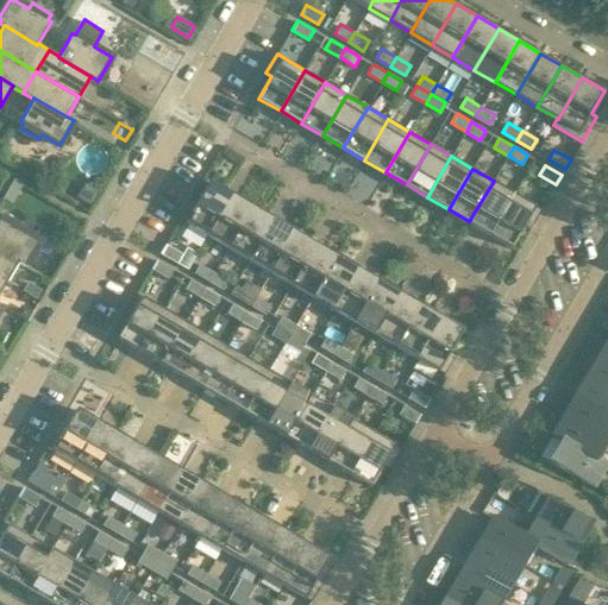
[(18,191),(24,180),(16,175),(10,187),(18,191)]
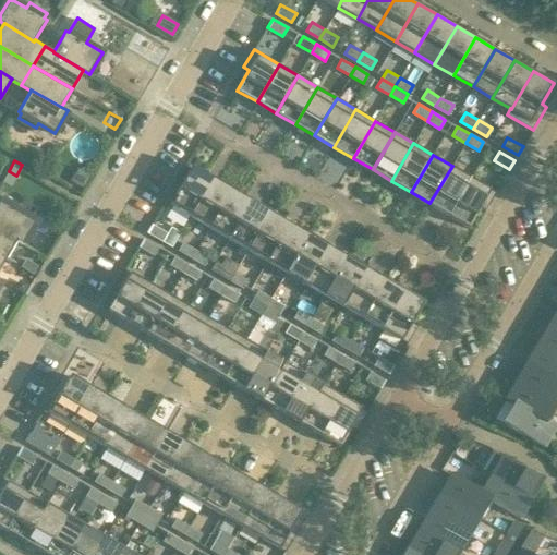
[(89,171),(80,166),(72,179),(82,184),(89,171)]
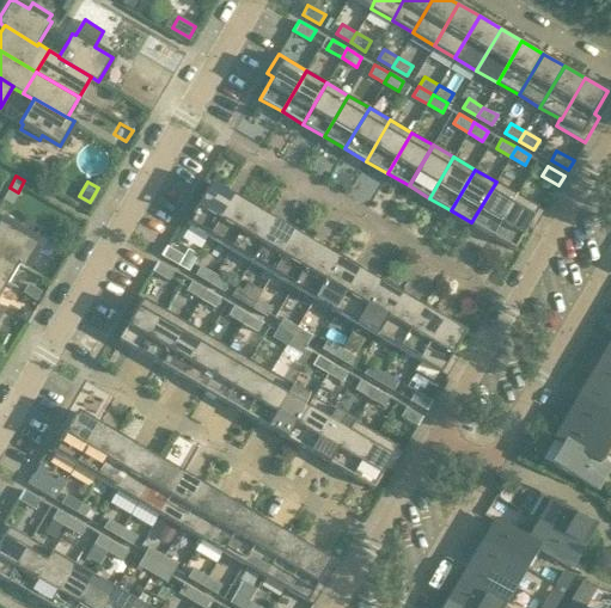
[(182,220),(209,235),(233,195),(212,182),(197,204),(193,201),(182,220)]
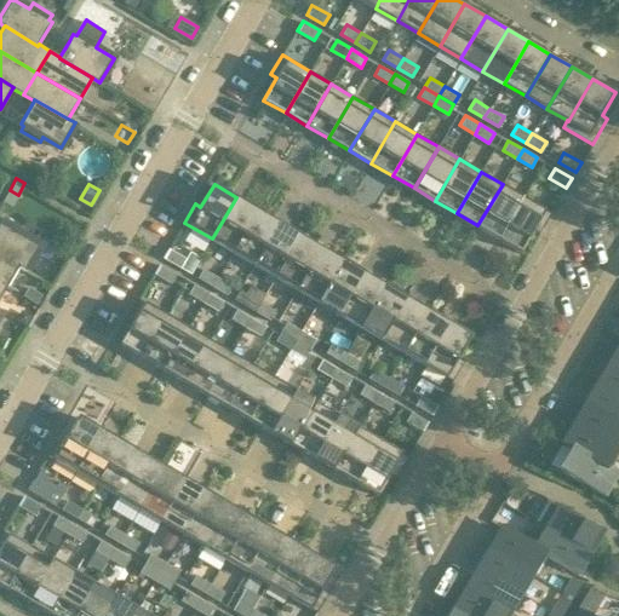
[(499,239),(523,196),(503,184),(477,225),(499,239)]
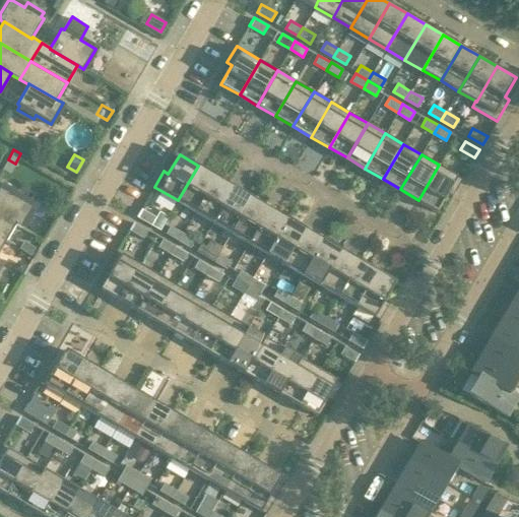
[(462,179),(439,165),(418,200),(437,211),(448,192),(453,195),(462,179)]
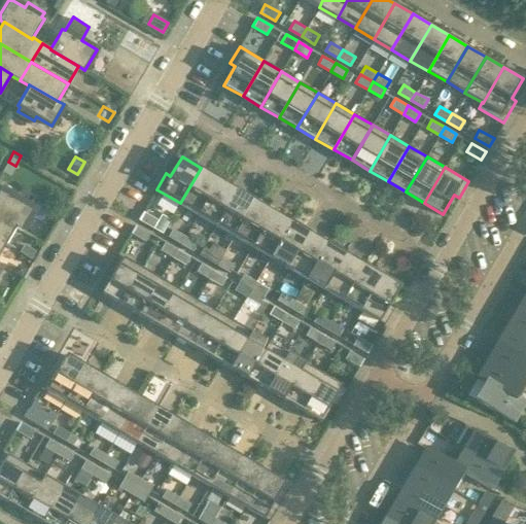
[(219,178),(201,168),(180,203),(198,214),(219,178)]
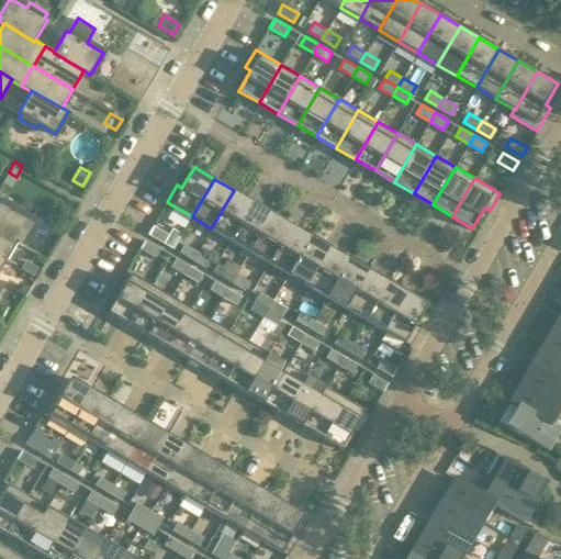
[(211,228),(231,239),(253,201),(234,190),(211,228)]
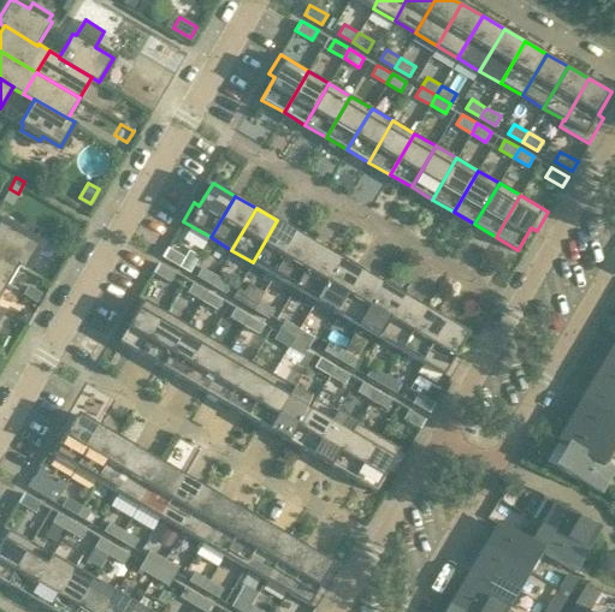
[(0,251),(19,263),(19,265),(27,268),(41,244),(23,233),(25,229),(6,217),(4,223),(0,220),(0,251)]
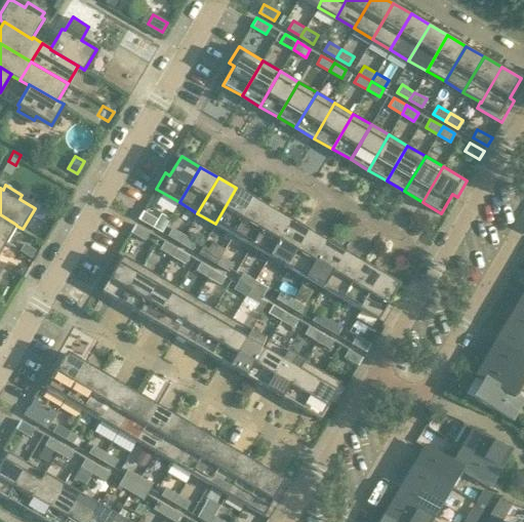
[(254,199),(236,188),(215,224),(233,234),(254,199)]
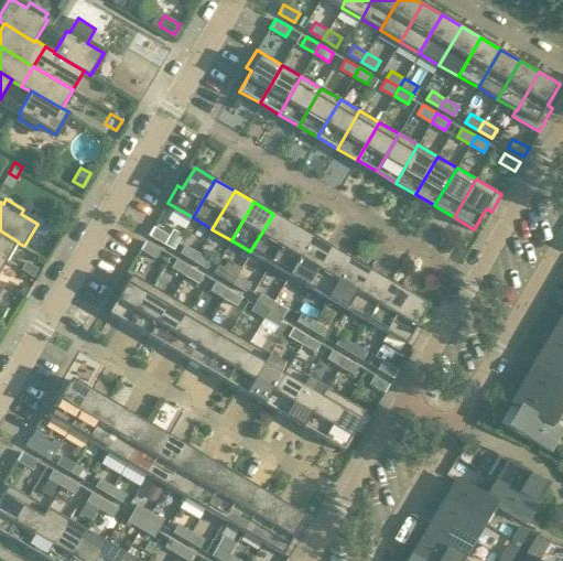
[(250,251),(270,263),(292,225),(273,214),(250,251)]
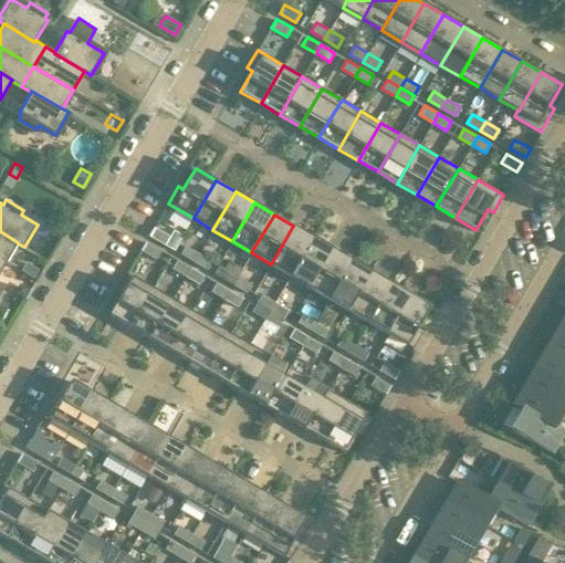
[(170,236),(155,226),(149,235),(165,244),(170,236)]
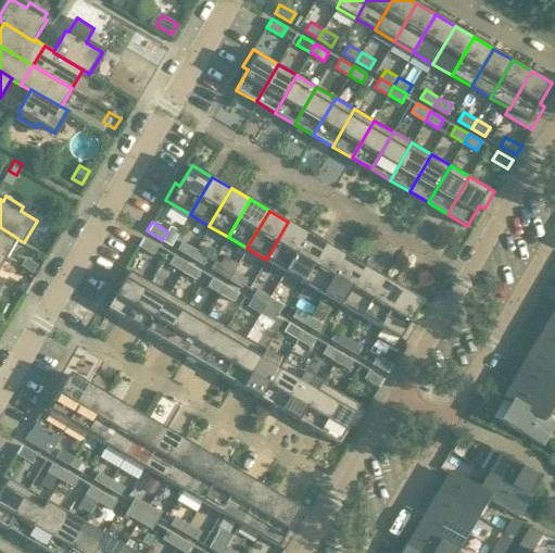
[(307,233),(288,222),(266,260),(286,271),(307,233)]
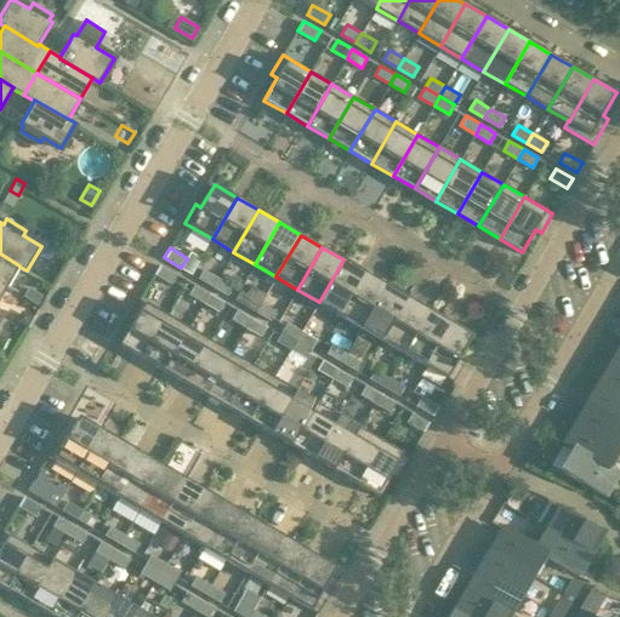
[(0,283),(7,287),(20,267),(20,266),(0,253),(0,283)]
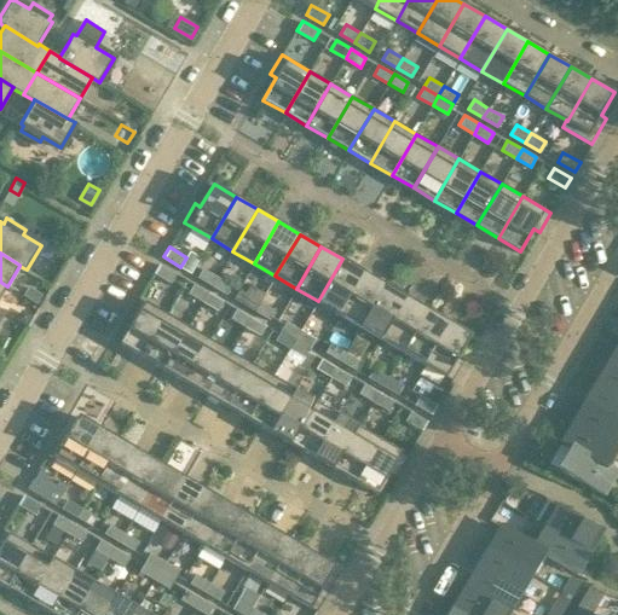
[(318,301),(340,313),(364,272),(342,259),(318,301)]
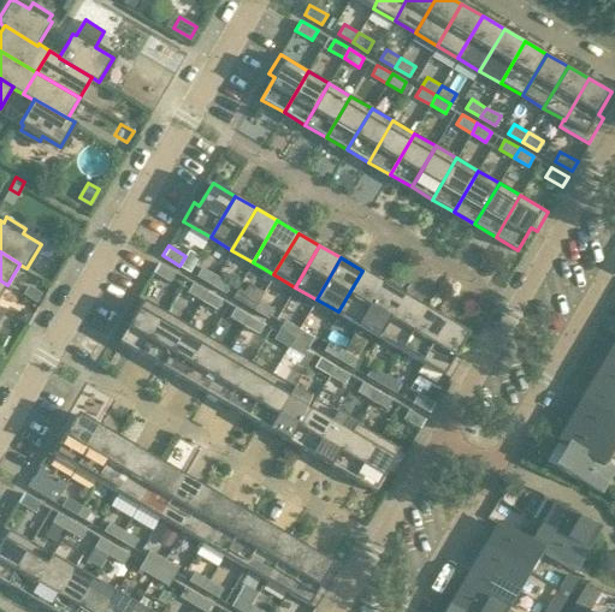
[(159,262),(153,272),(171,281),(176,272),(159,262)]
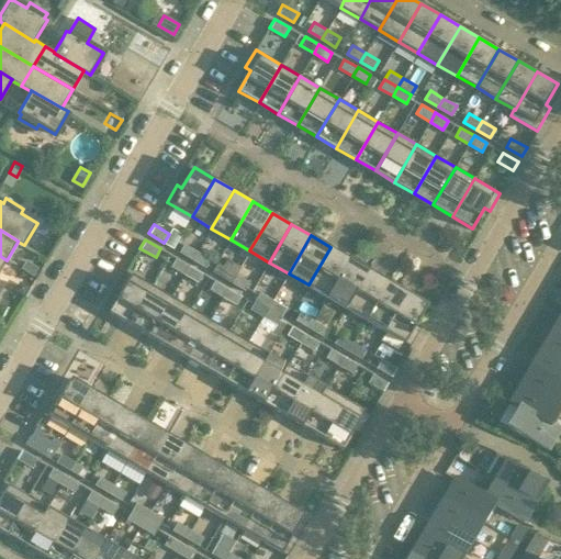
[(193,259),(198,250),(184,243),(179,252),(193,259)]
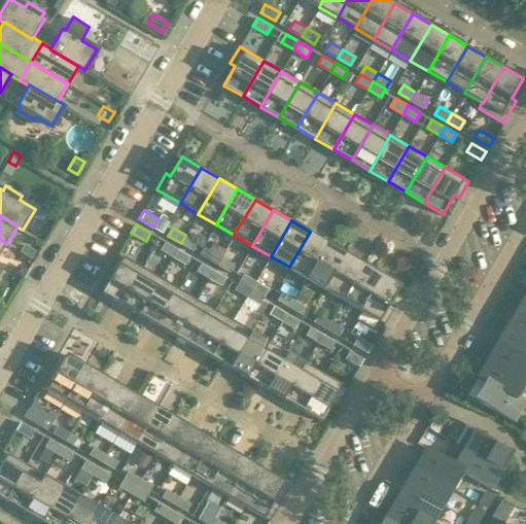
[(328,242),(310,232),(289,267),(307,278),(328,242)]
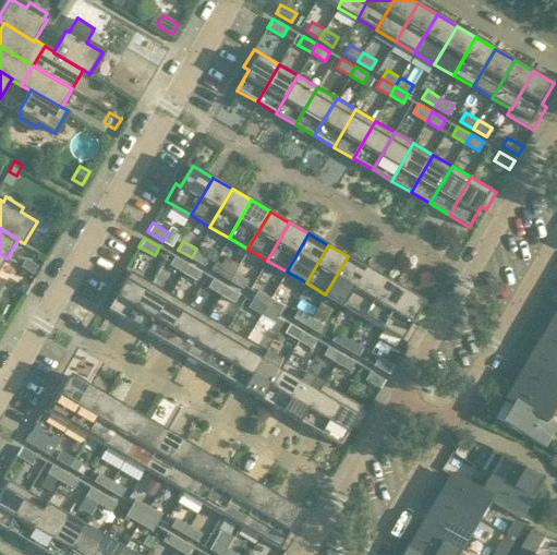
[(196,249),(192,257),(205,265),(209,256),(196,249)]
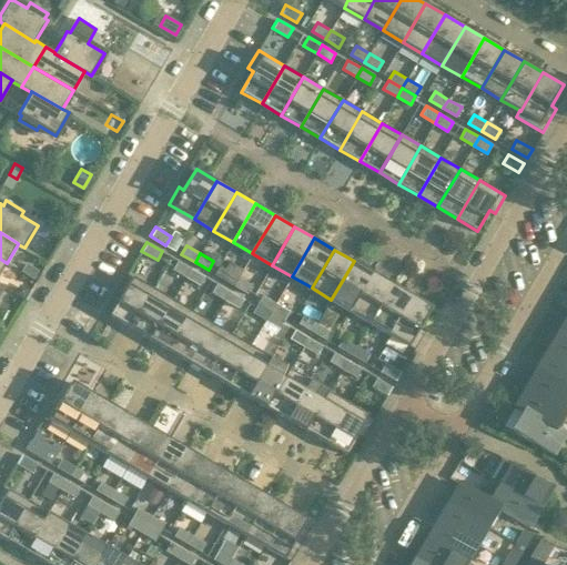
[(173,269),(186,276),(192,268),(179,260),(173,269)]
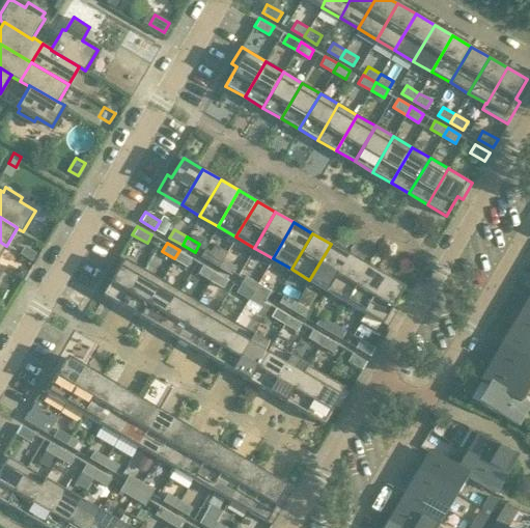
[(309,280),(328,290),(349,255),(331,244),(309,280)]
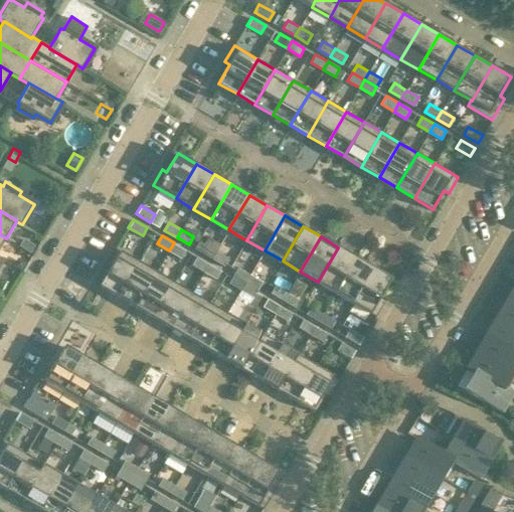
[(24,237),(20,243),(31,250),(35,243),(24,237)]
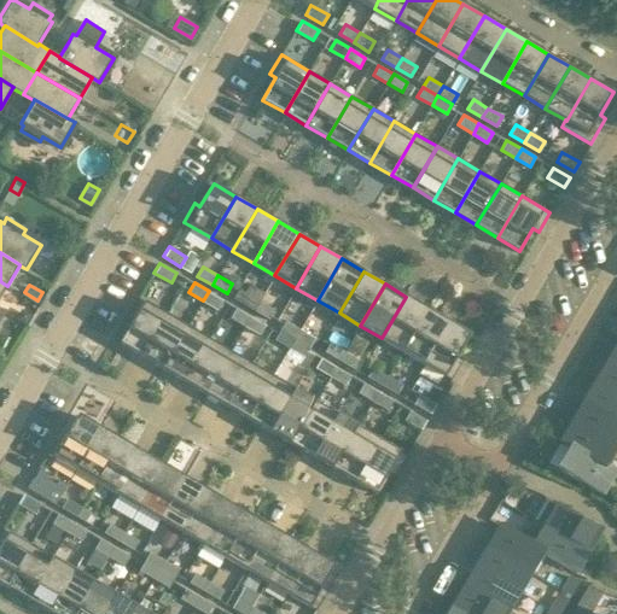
[(223,299),(209,291),(203,300),(217,309),(223,299)]
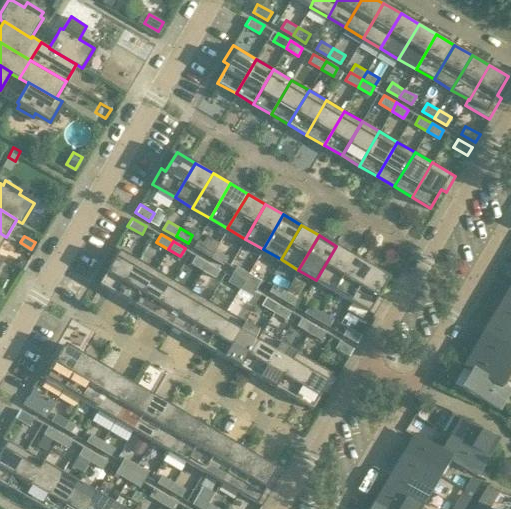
[(198,249),(211,257),(216,249),(203,241),(198,249)]
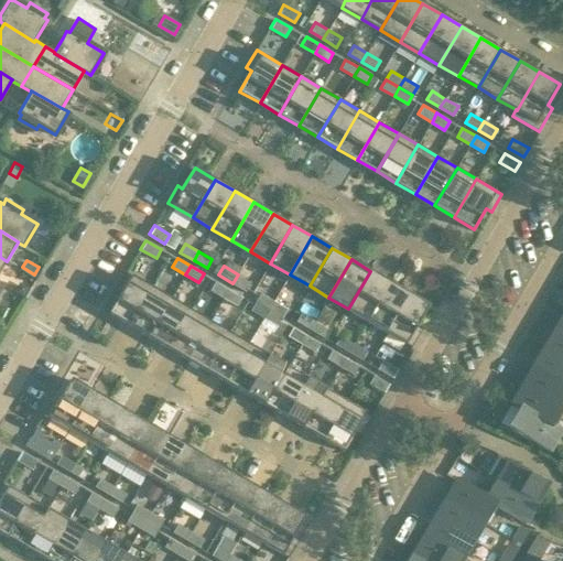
[(109,312),(130,324),(152,287),(127,271),(117,289),(121,291),(109,312)]
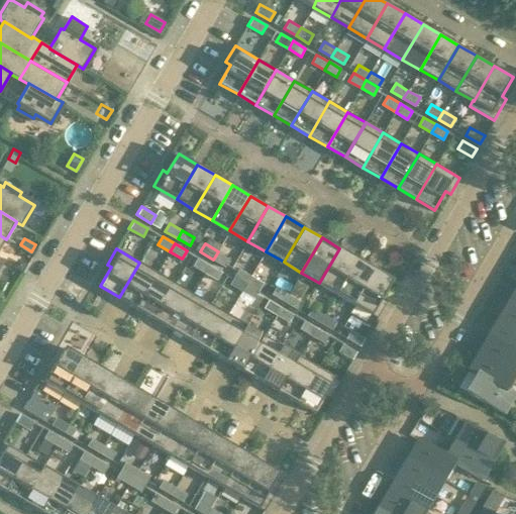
[(357,259),(339,248),(319,283),(336,293),(357,259)]
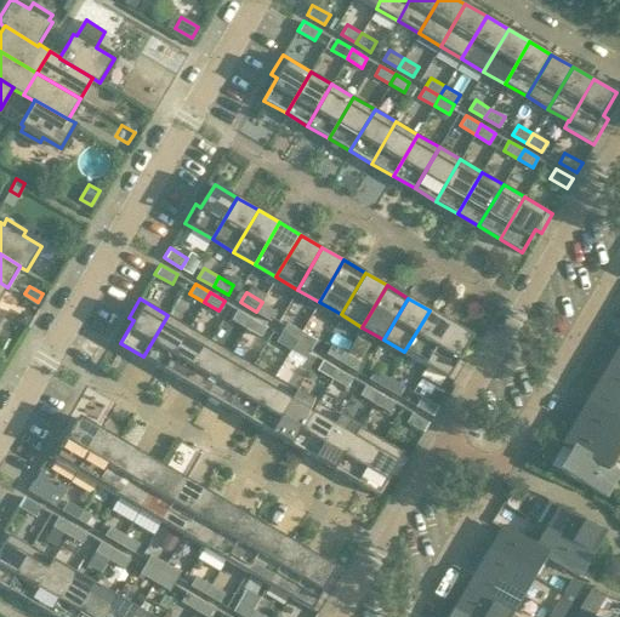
[(277,310),(262,302),(256,312),(271,320),(277,310)]
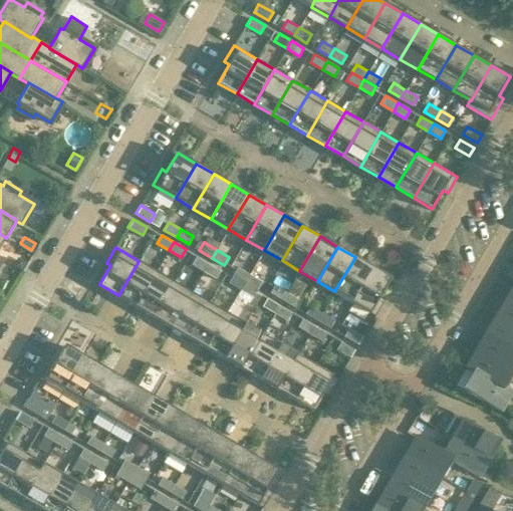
[(192,264),(204,271),(209,263),(196,255),(192,264)]
